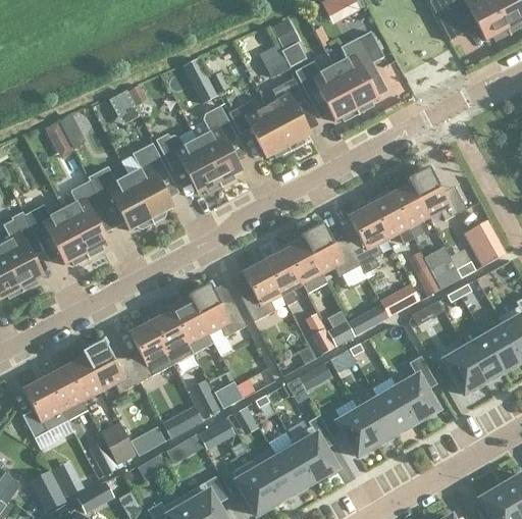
[(330,18),(356,4),(353,0),(325,0),(321,2),(330,18)]
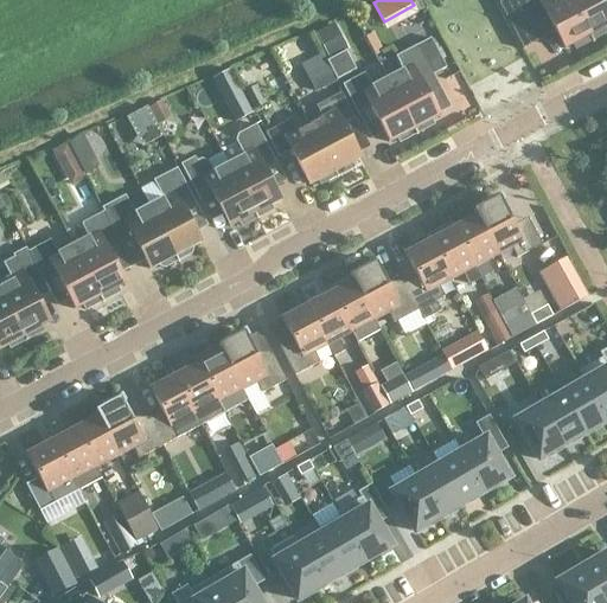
[(500,0),(498,1),(510,23),(522,15),(513,0),(500,0)]
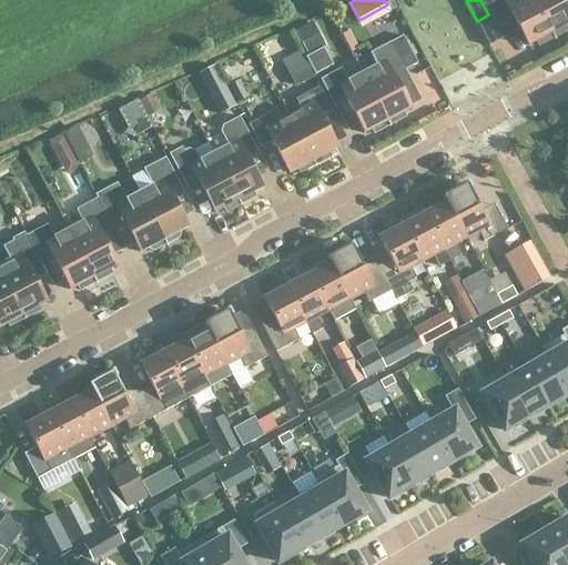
[(555,36),(535,0),(486,0),(499,23),(514,16),(528,43),(536,40),(538,44),(555,36)]
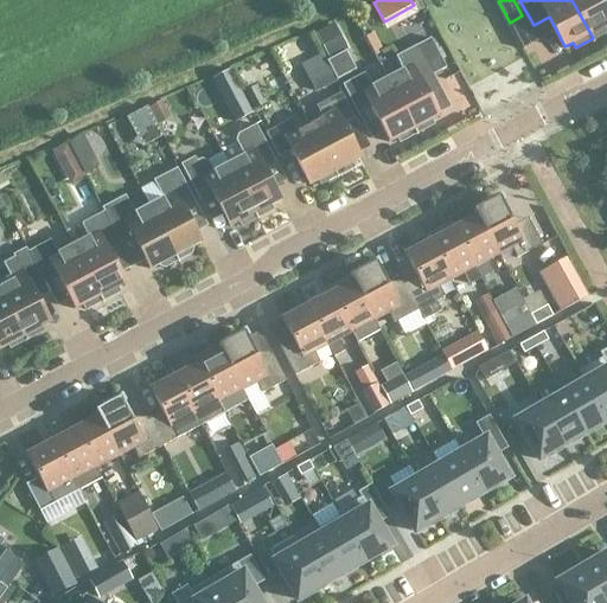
[(572,0),(593,38),(606,30),(606,25),(606,24),(606,6),(602,0),(572,0)]
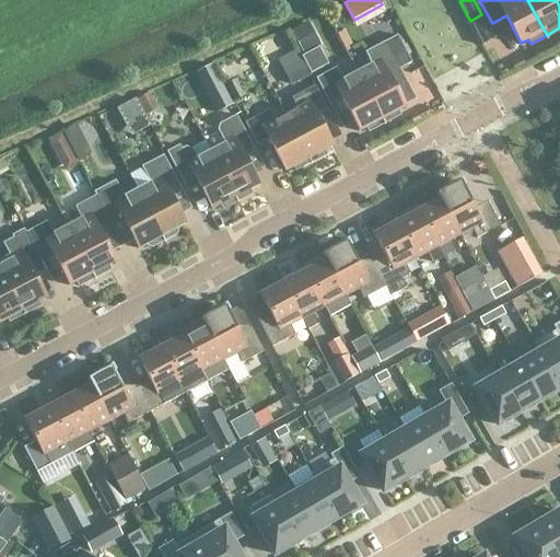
[(291,28),(301,47),(316,38),(306,21),(291,28)]
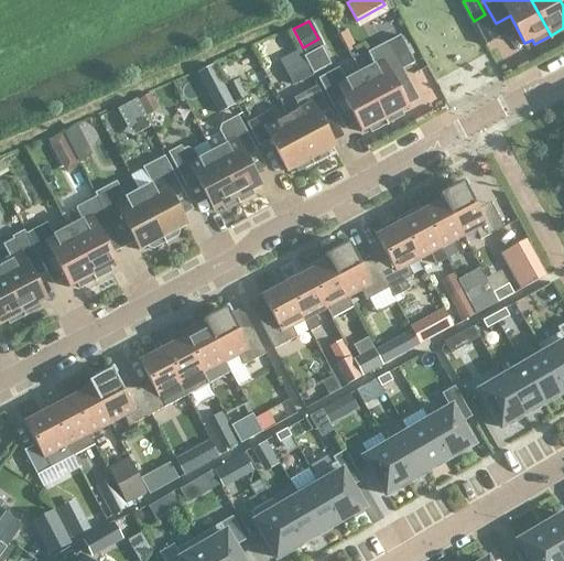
[(356,45),(347,29),(342,32),(349,49),(356,45)]
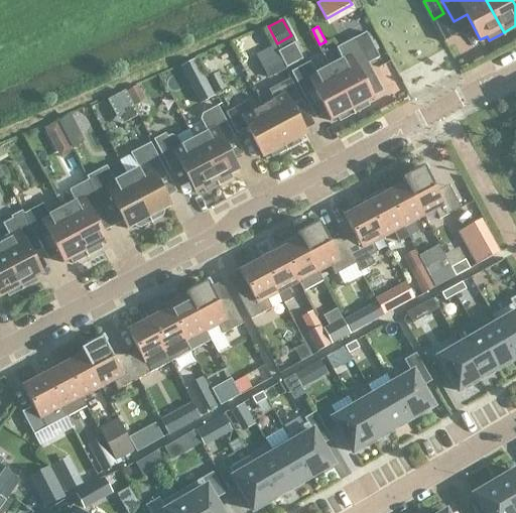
[(343,58),(329,66),(354,112),(368,104),(366,101),(373,97),(358,69),(369,63),(368,61),(379,55),(366,30),(355,36),(336,46),(343,58)]
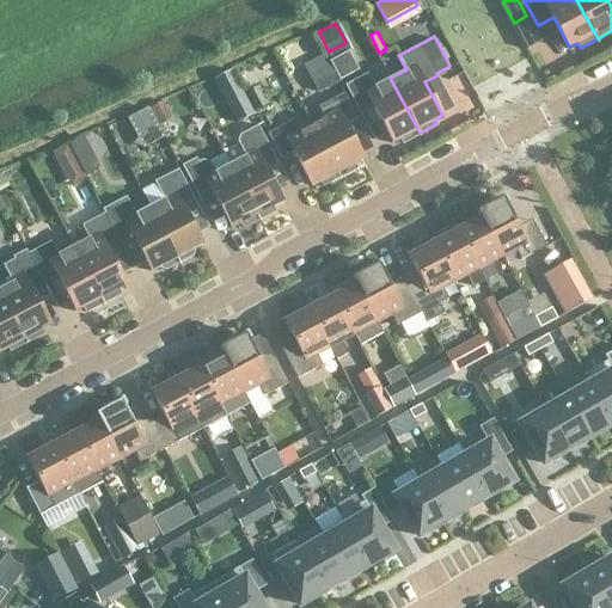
[(359,68),(348,49),(329,60),(331,62),(340,79),(359,68)]
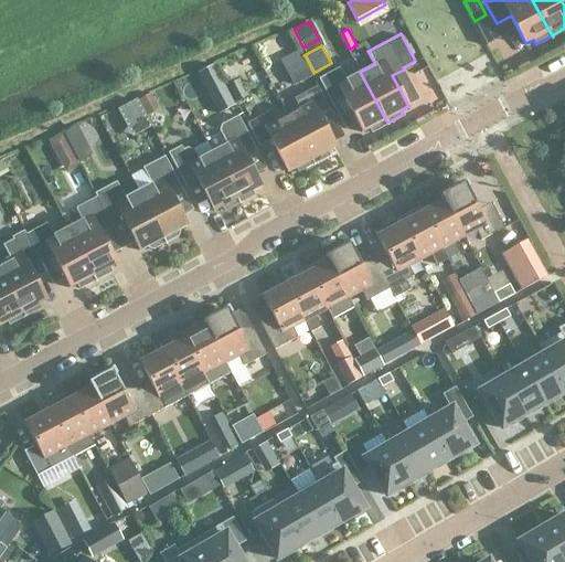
[(306,57),(285,67),(294,84),(313,73),(306,57)]
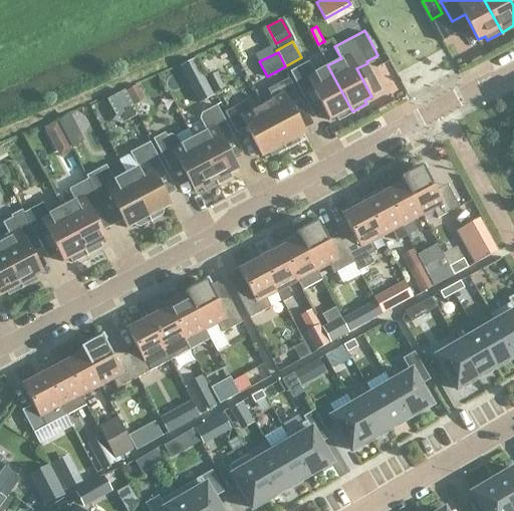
[(180,64),(200,101),(215,94),(195,56),(180,64)]
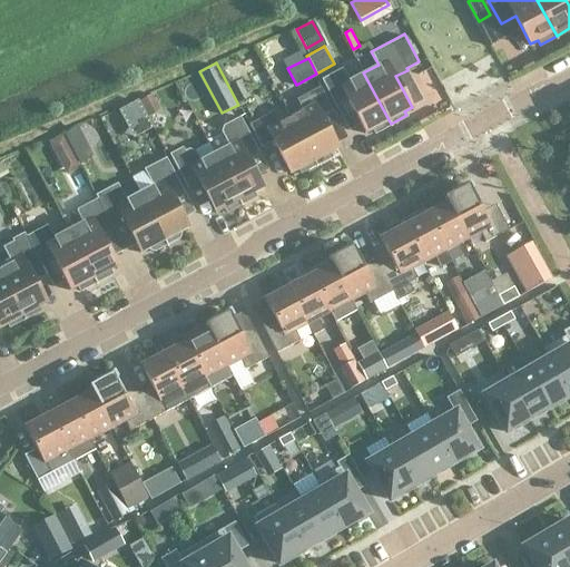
[(391,124),(363,72),(349,80),(342,67),(321,78),(336,107),(349,100),(365,132),(373,127),(375,132),(391,124)]
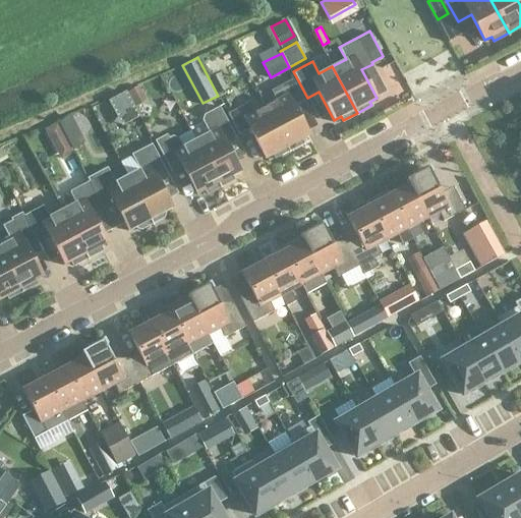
[(224,77),(212,84),(216,93),(229,87),(224,77)]
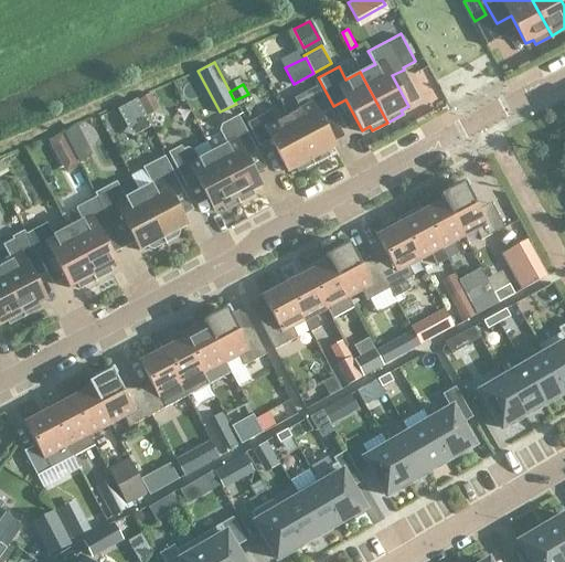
[(288,115),(313,162),(329,155),(327,149),(334,145),(318,114),(330,107),(317,84),(294,97),(300,108),(288,115)]
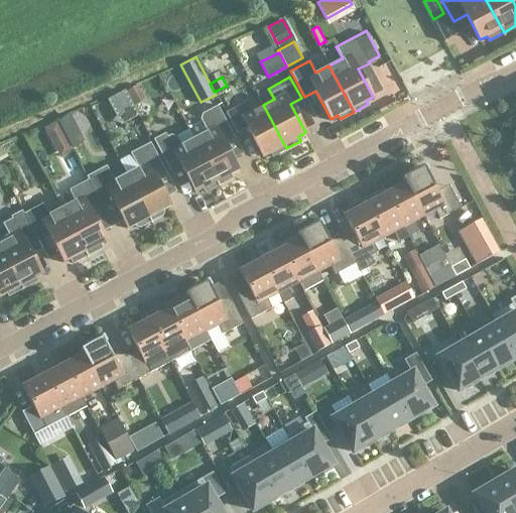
[(126,90),(133,103),(146,97),(139,84),(126,90)]
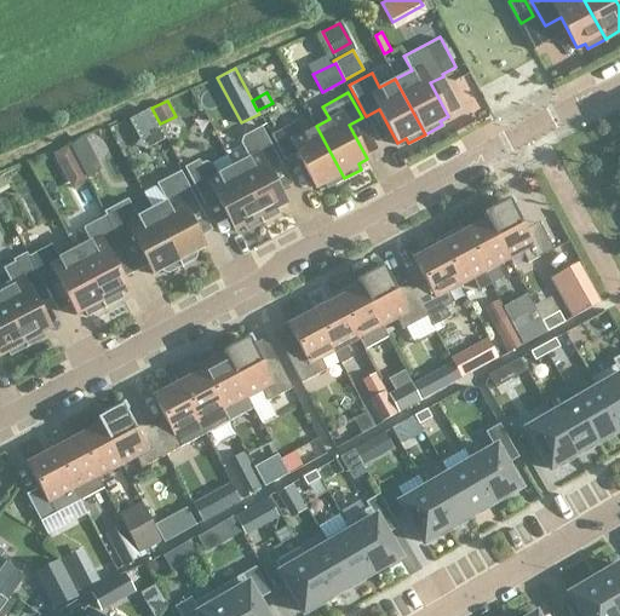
[(150,108),(131,119),(139,133),(159,122),(150,108)]
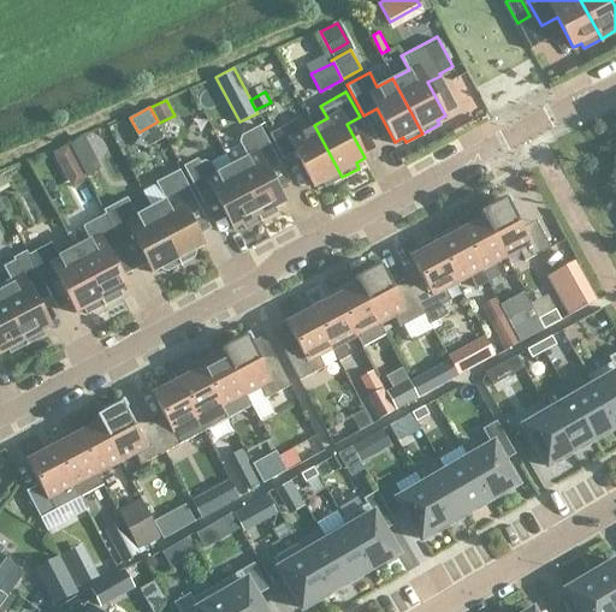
[(342,177),(314,125),(302,131),(295,119),(270,132),(283,158),(296,152),(314,185),(323,180),(325,185),(342,177)]
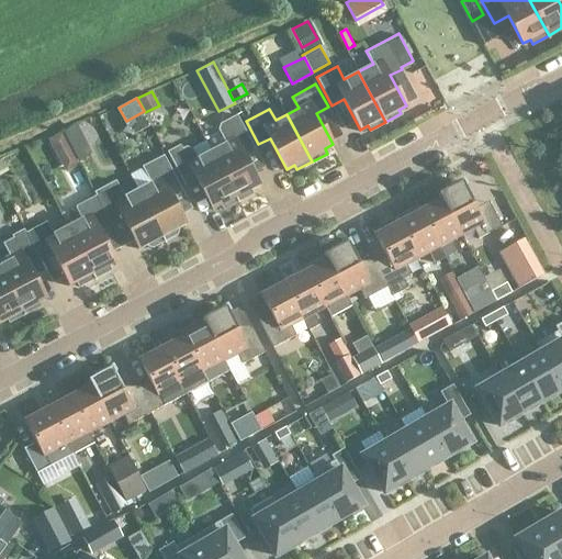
[(211,149),(238,200),(253,192),(250,188),(259,183),(243,154),(255,147),(237,113),(220,122),(217,129),(225,142),(211,149)]
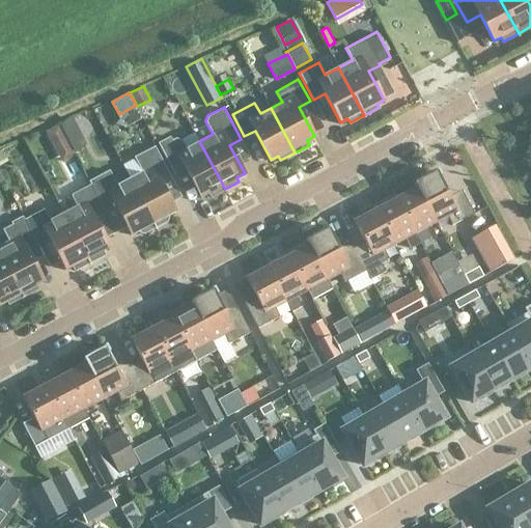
[(74,148),(85,142),(72,116),(60,122),(74,148)]
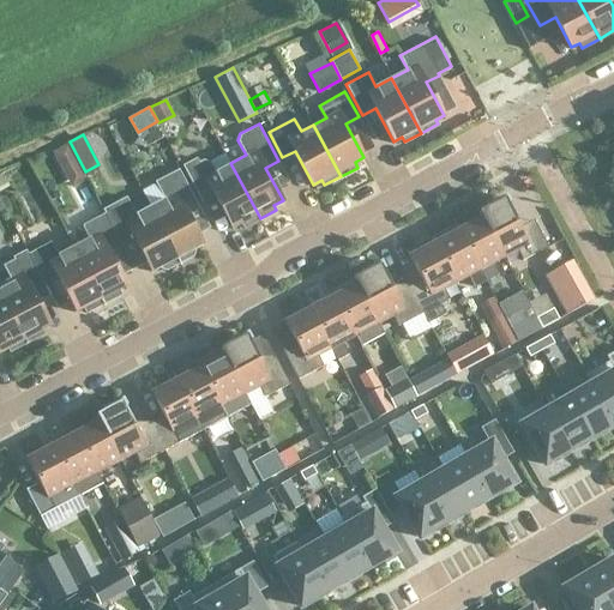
[(67,161),(74,156),(67,143),(54,150),(59,158),(67,161)]
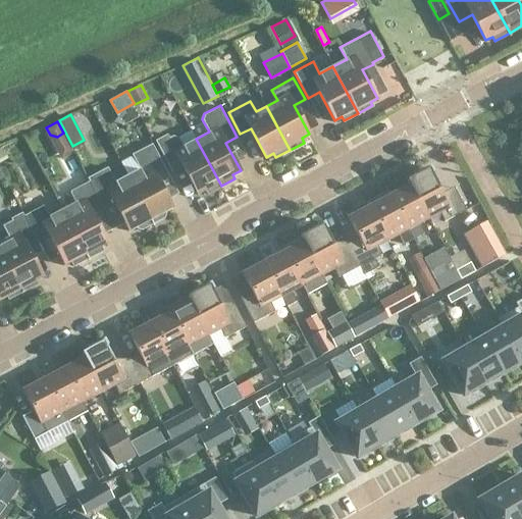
[(221,186),(196,139),(184,146),(178,137),(172,135),(169,137),(167,134),(155,140),(171,170),(181,164),(198,194),(205,189),(207,193),(221,186)]
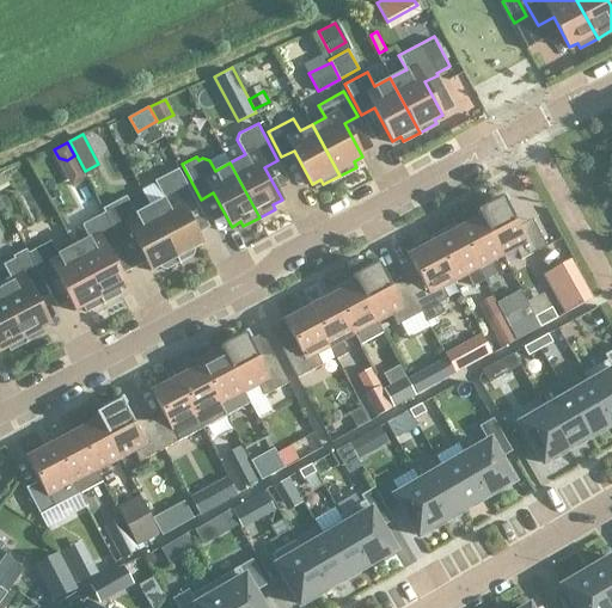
[(150,206),(179,260),(193,253),(194,249),(194,247),(202,243),(184,209),(196,202),(178,167),(154,180),(164,197),(150,206)]
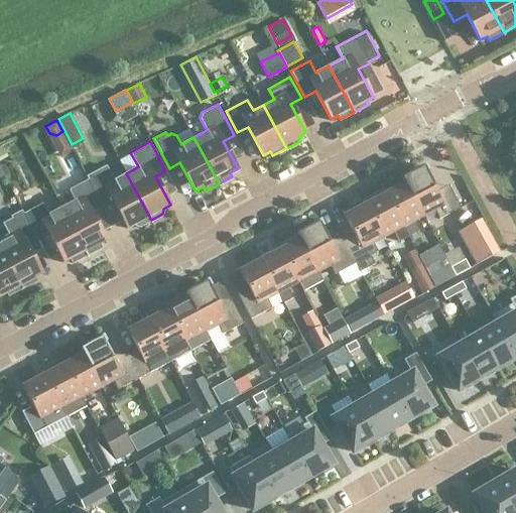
[(151,220),(126,173),(114,179),(106,164),(87,175),(88,178),(102,205),(112,200),(127,227),(134,224),(135,225),(139,226),(151,220)]
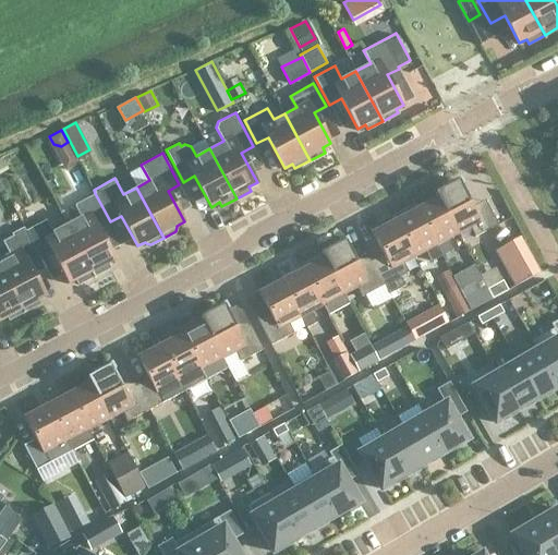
[(459,179),(435,191),(438,196),(439,196),(458,232),(470,226),(475,236),(486,230),(459,179)]
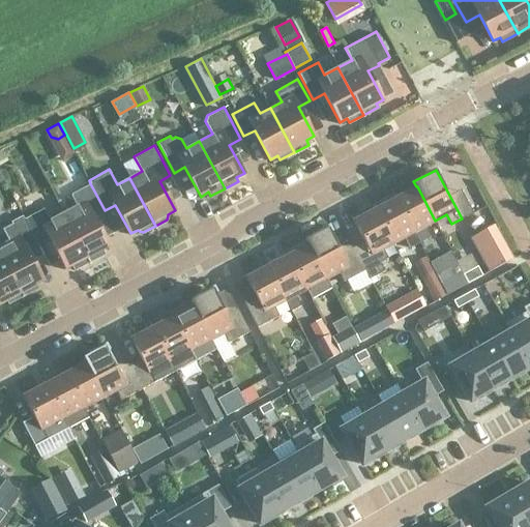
[(459,182),(449,185),(455,204),(465,201),(459,182)]
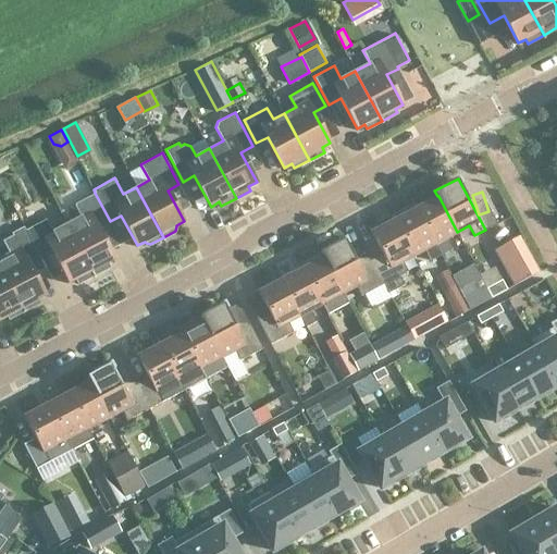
[(110,221),(95,193),(74,202),(82,216),(66,223),(94,274),(109,267),(107,262),(114,258),(98,228),(110,221)]
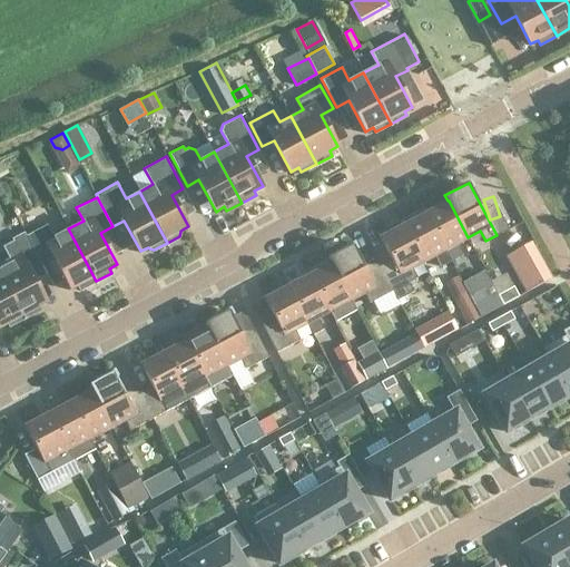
[(425,213),(451,260),(462,253),(457,243),(468,237),(449,201),(448,201),(425,213)]
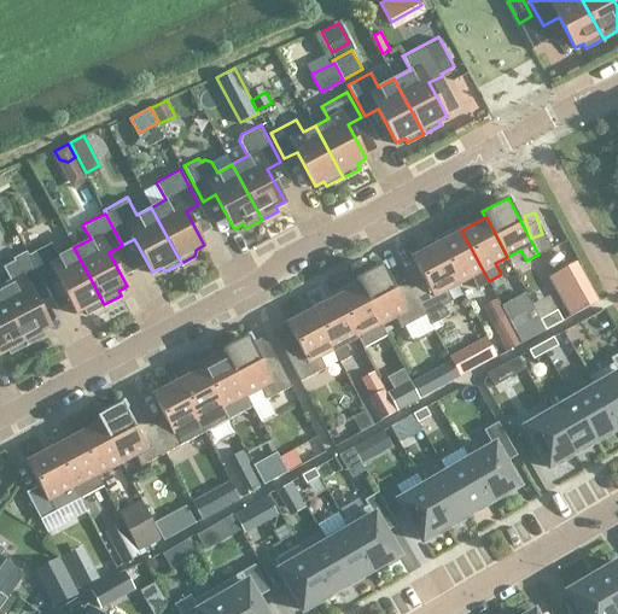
[(471,275),(477,287),(489,281),(461,231),(437,243),(459,282),(471,275)]
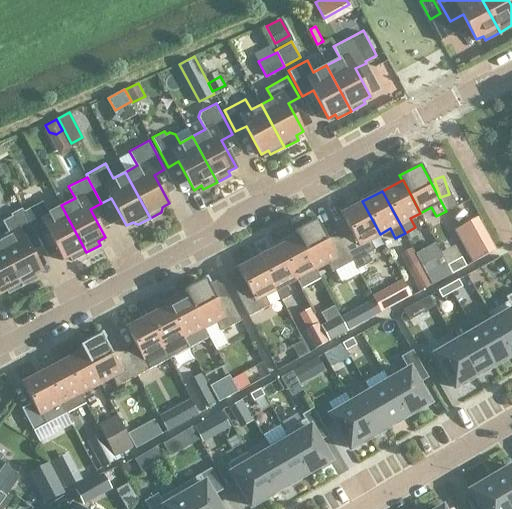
[(86,252),(61,205),(48,212),(42,201),(24,211),(38,237),(48,232),(63,259),(69,255),(72,260),(86,252)]
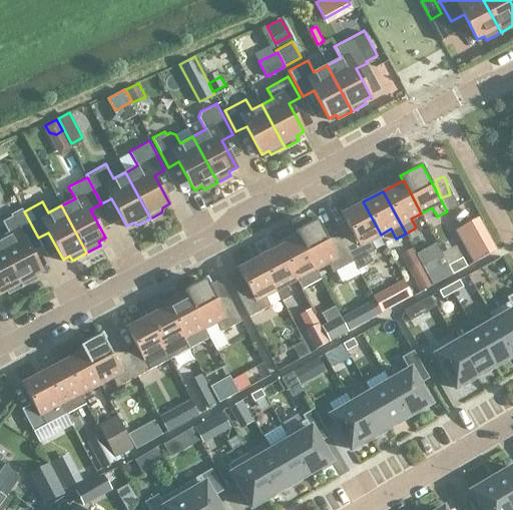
[(354,201),(340,208),(353,231),(342,237),(354,261),(358,269),(372,261),(368,252),(375,248),(371,239),(381,234),(363,201),(356,205),(354,201)]
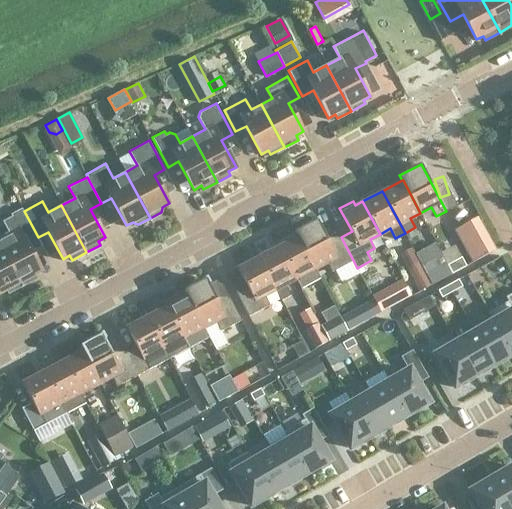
[(9,233),(0,238),(0,243),(22,285),(36,278),(34,274),(42,270),(28,245),(38,239),(21,207),(10,213),(12,215),(2,220),(9,233)]
